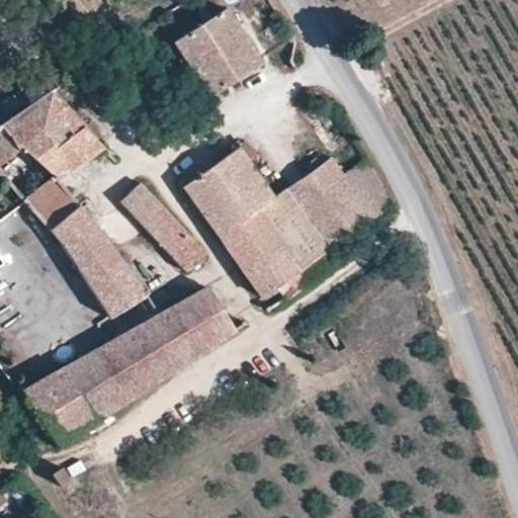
[(209,96),(234,80),(258,66),(222,11),(173,44),(209,96)]
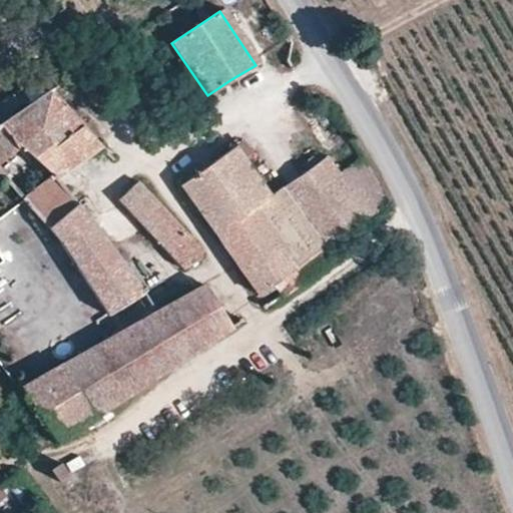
[(97,146),(47,90),(0,123),(0,141),(10,154),(20,148),(52,174),(56,178),(97,146)]
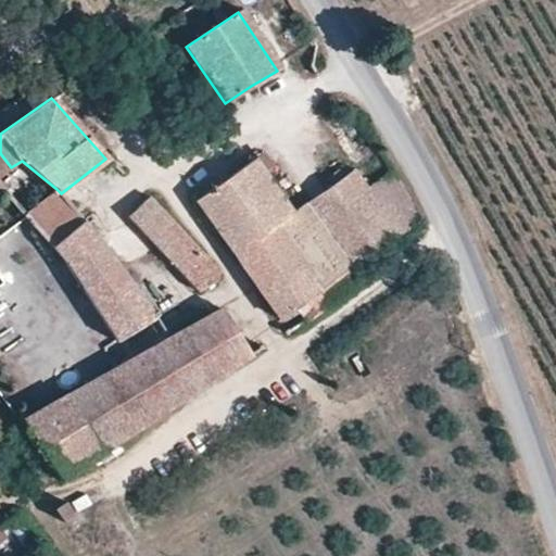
[(0,175),(11,167),(0,153),(0,175)]
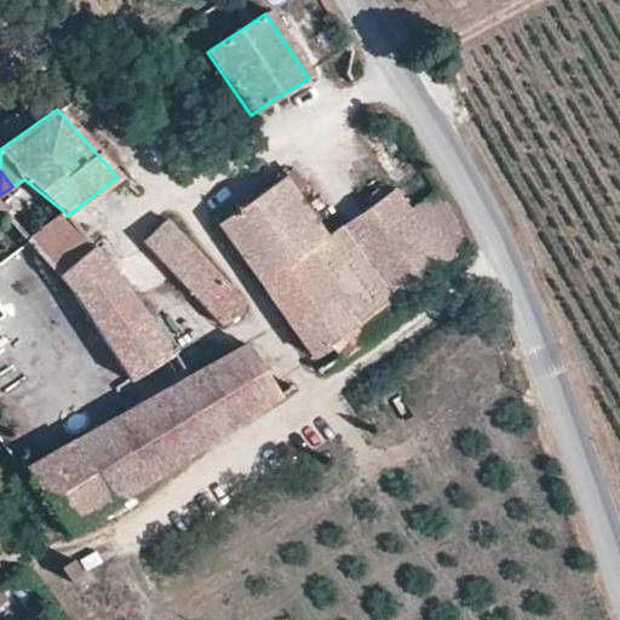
[(445,197),(428,174),(420,176),(399,190),(446,259),(468,245),(445,197)]
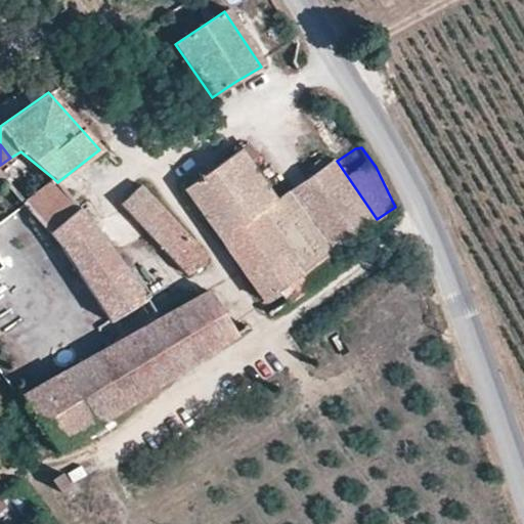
[(262,212),(276,201),(239,150),(186,190),(265,301),(279,290),(303,270),(262,212)]
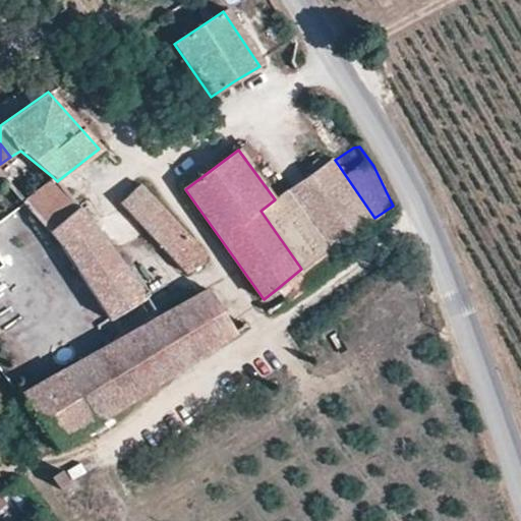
[(374,218),(335,160),(332,158),(287,191),(328,250),(332,248),(374,218)]
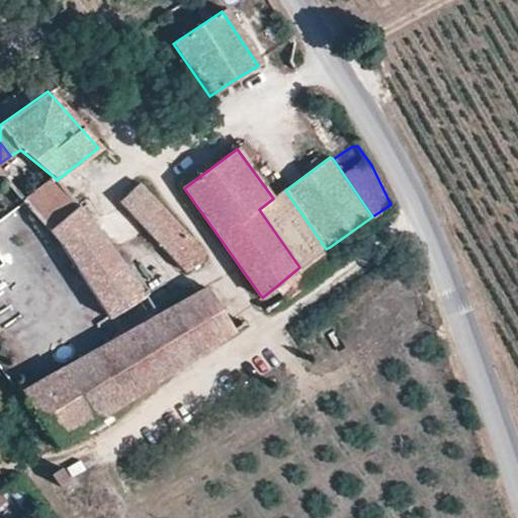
[(57,180),(53,176),(24,199),(50,231),(80,206),(57,180)]
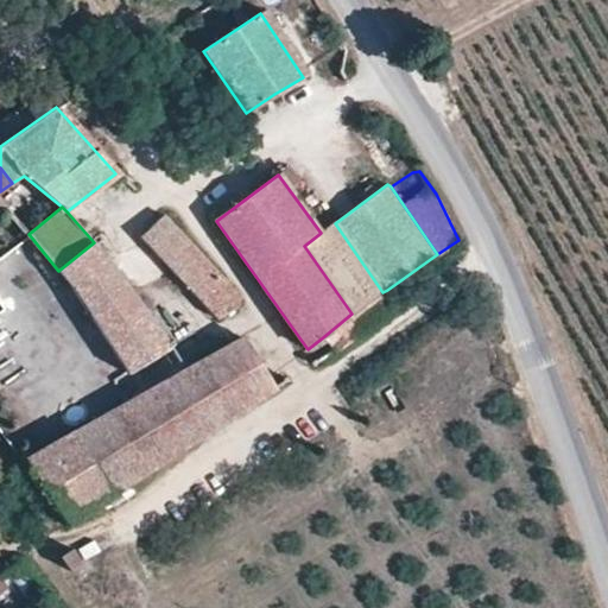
[(141,239),(216,320),(240,298),(162,219),(141,239)]
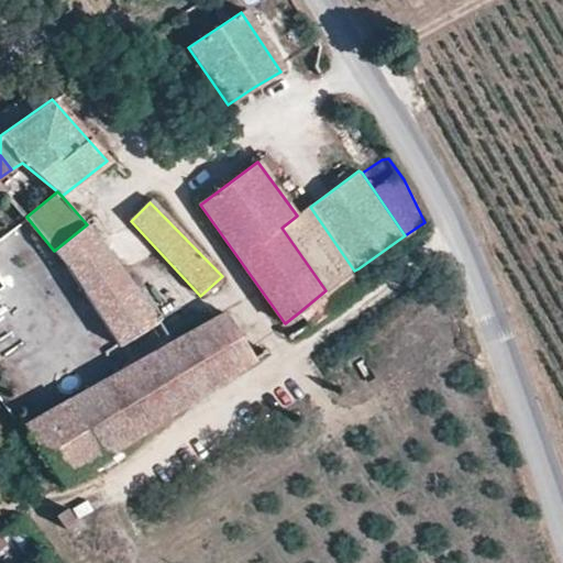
[(354,271),(310,207),(297,216),(282,228),(326,290),(354,271)]
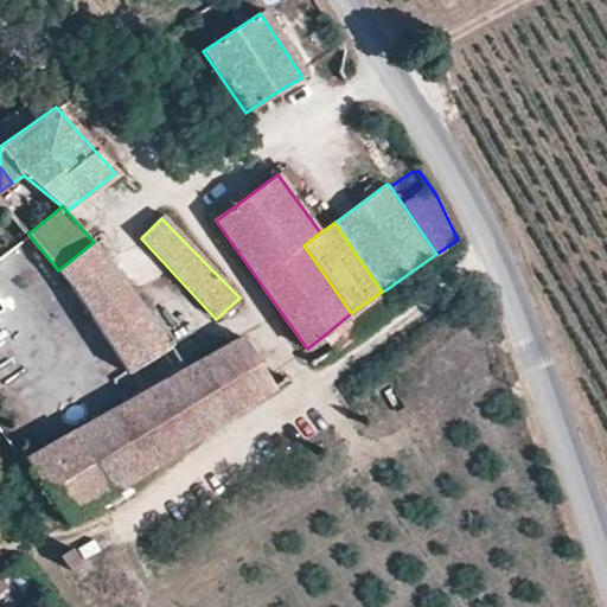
[(94,242),(58,270),(128,371),(170,344),(94,242)]
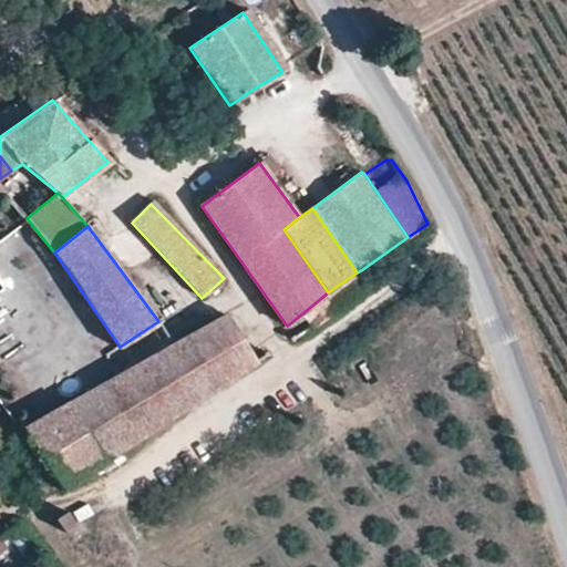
[(361,270),(357,272),(328,292),(302,313),(311,328),(373,290),(361,270)]
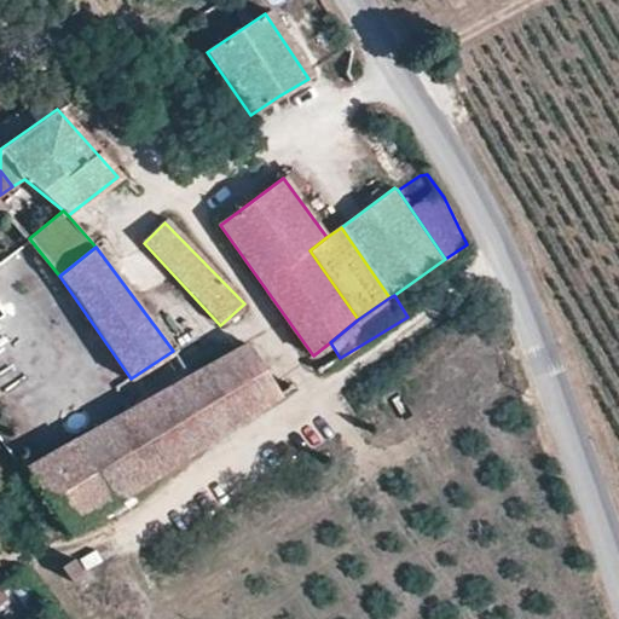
[(244,346),(145,401),(76,443),(114,502),(277,395),(244,346)]
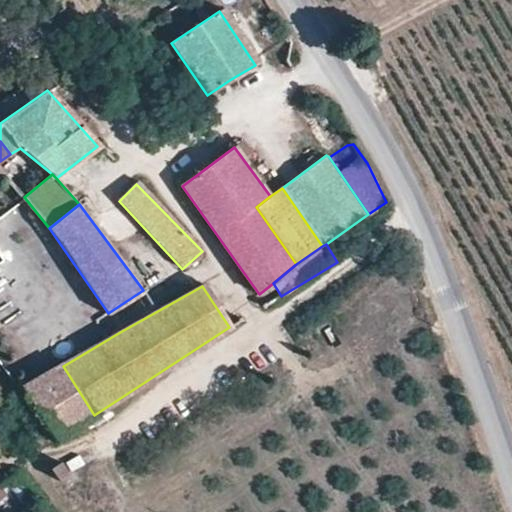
[(63,366),(23,387),(56,438),(94,415),(63,366)]
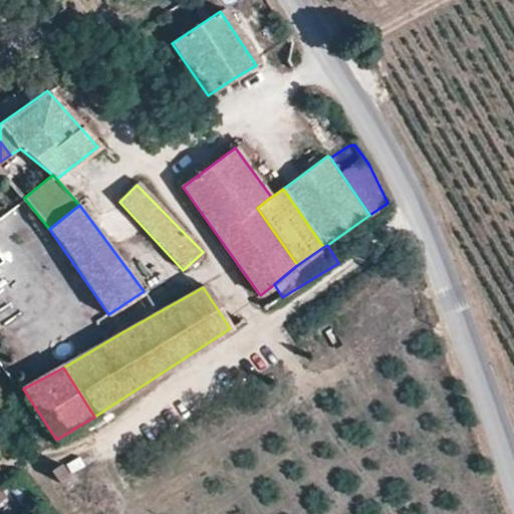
[(60,464),(44,475),(54,489),(70,477),(60,464)]
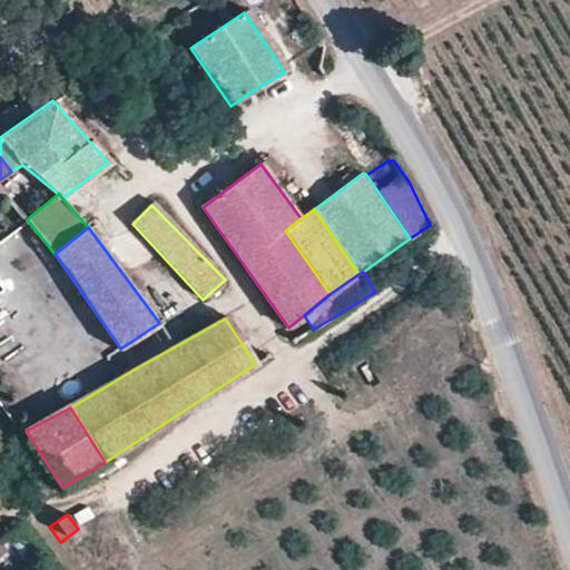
[(0,569),(18,560),(6,537),(0,540),(0,569)]
